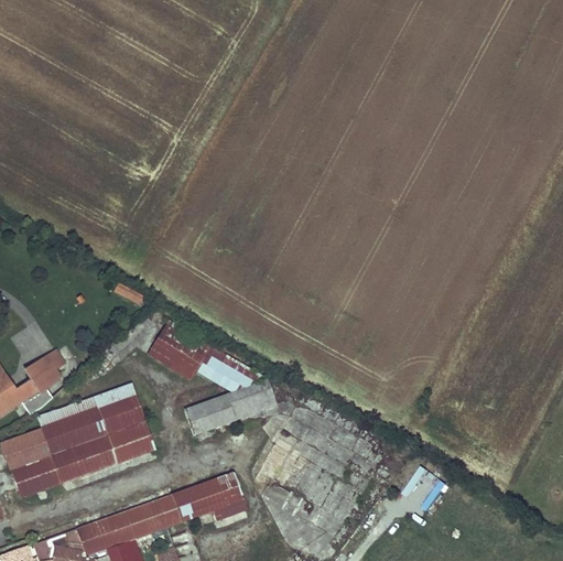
[(116,289),(137,299),(141,290),(120,279),(116,289)]
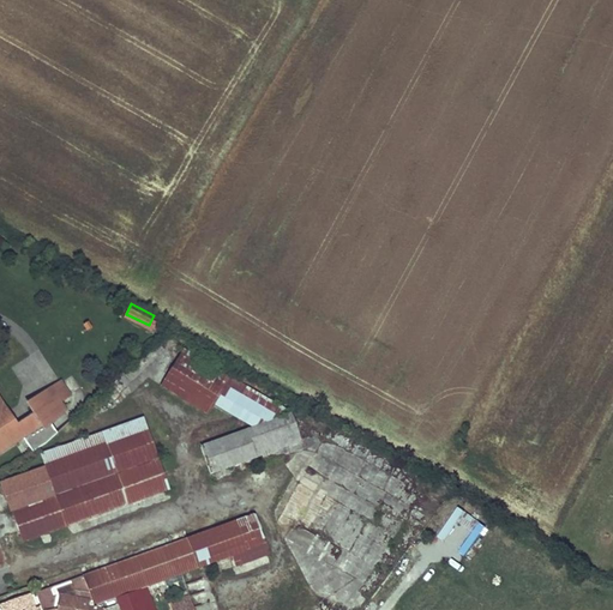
[(230,375),(182,346),(160,385),(209,414),(214,404),(230,375)]
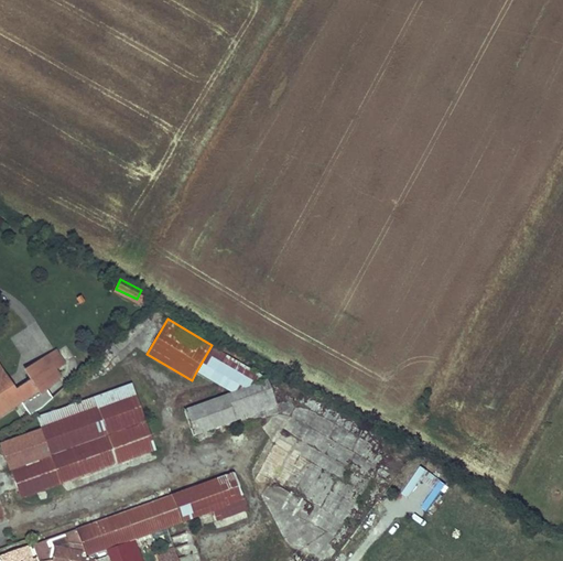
[(269,377),(212,345),(196,371),(230,392),(269,377)]
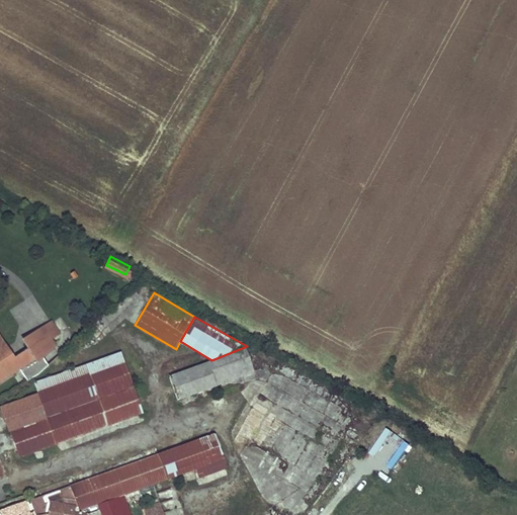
[(0,379),(33,358),(36,361),(57,343),(52,336),(60,330),(52,318),(21,338),(27,347),(14,356),(0,335),(0,379)]
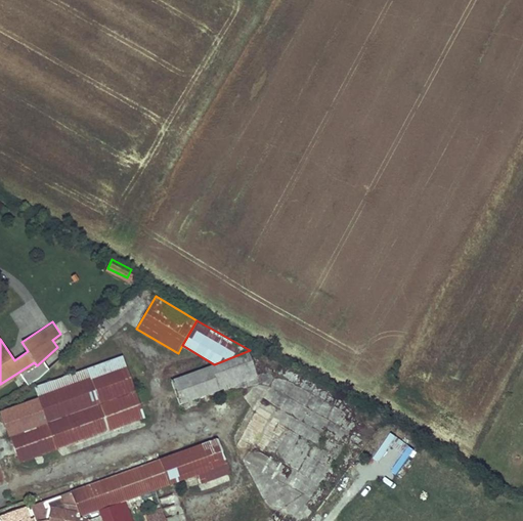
[(214,364),(171,380),(180,404),(259,375),(250,350),(214,364)]
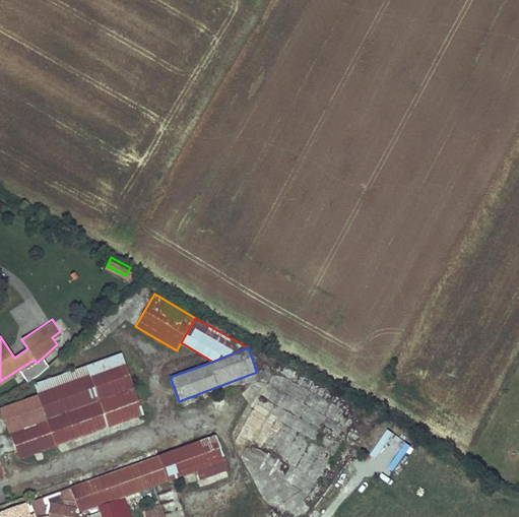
[(37,394),(125,364),(121,352),(33,383),(37,394)]
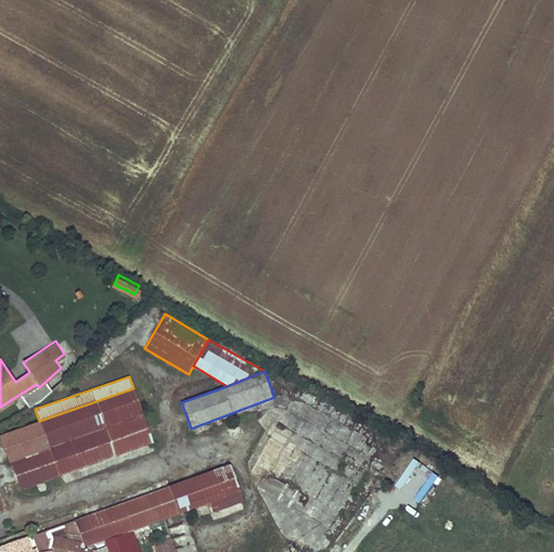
[(153,443),(133,388),(39,421),(0,434),(0,439),(8,463),(10,463),(20,489),(153,443)]
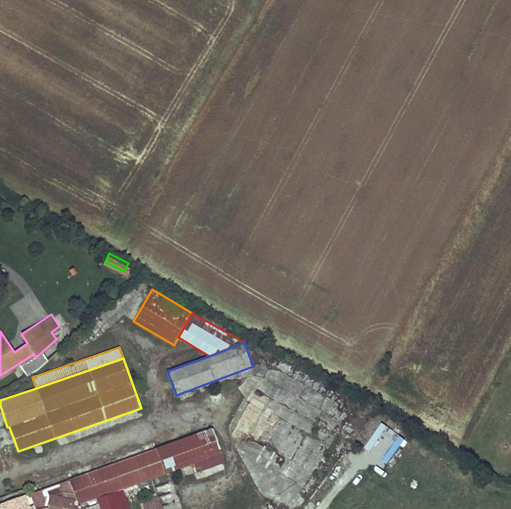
[(224,459),(212,426),(192,433),(202,458),(152,476),(155,485),(224,459)]
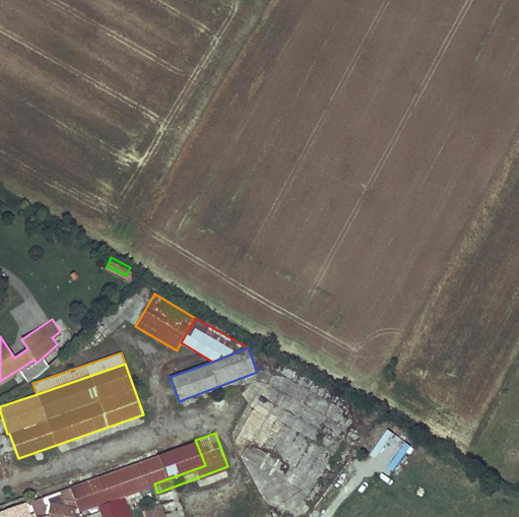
[(195,440),(72,485),(31,500),(38,516),(85,516),(87,512),(80,511),(80,508),(130,492),(144,487),(154,483),(205,465),(195,440)]
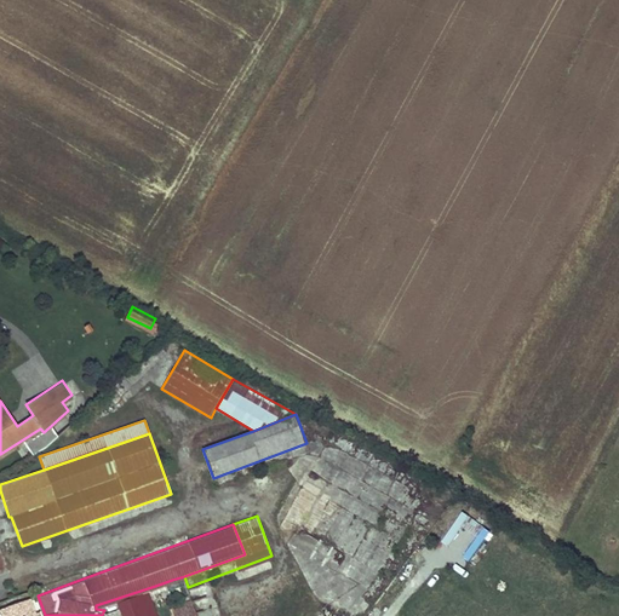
[(158,594),(175,588),(172,580),(155,586),(158,594)]
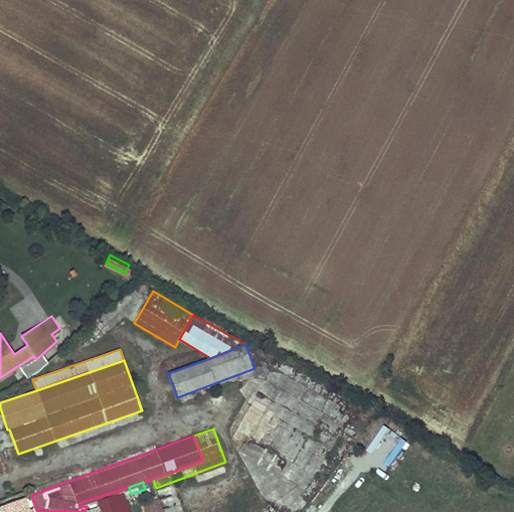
[(17,492),(0,498),(0,503),(19,497),(17,492)]
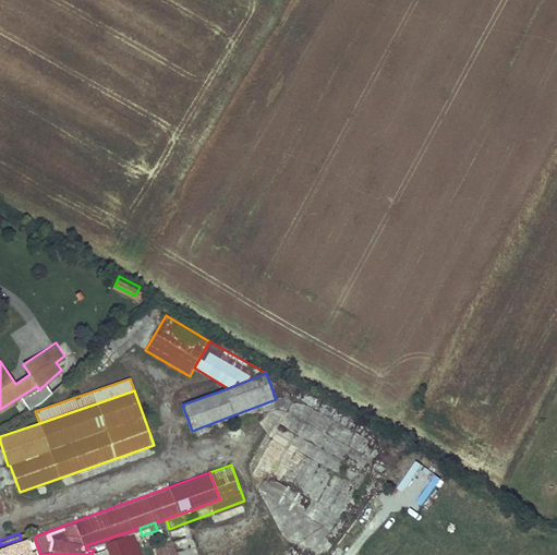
[(136,554),(130,537),(125,538),(131,554),(136,554)]
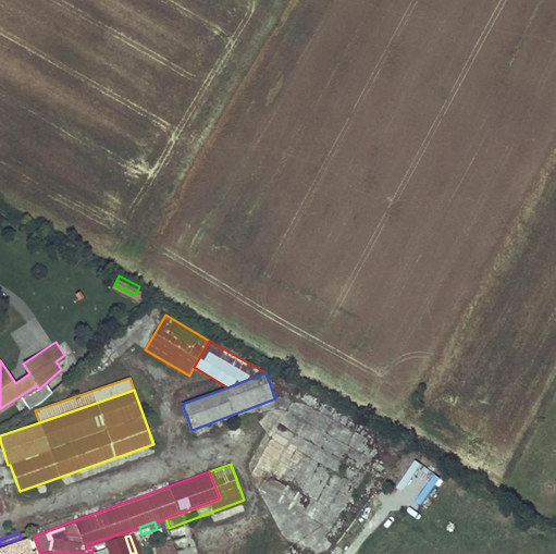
[(131,553),(125,537),(107,543),(110,553),(131,553)]
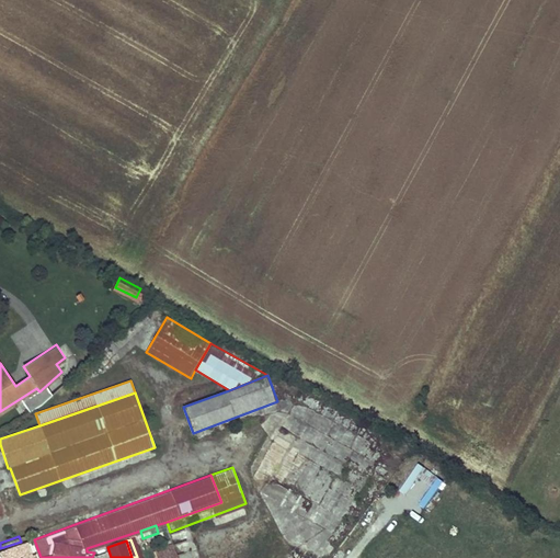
[(32,555),(27,543),(3,550),(6,557),(37,557),(36,553),(32,555)]
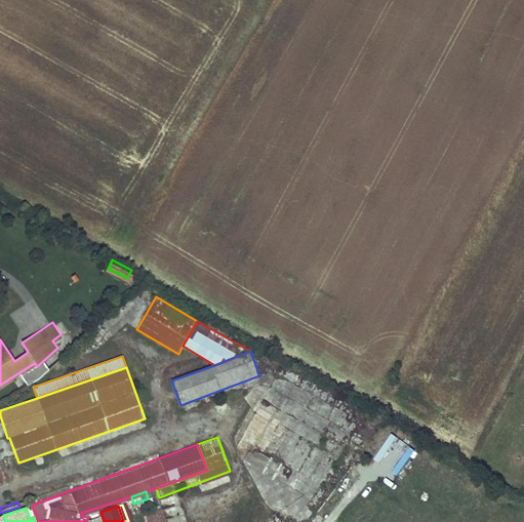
[(165,521),(161,509),(145,514),(148,521),(165,521)]
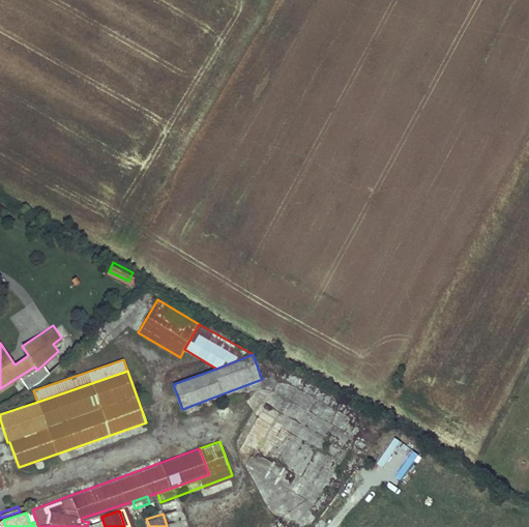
All buildings are outlined.
